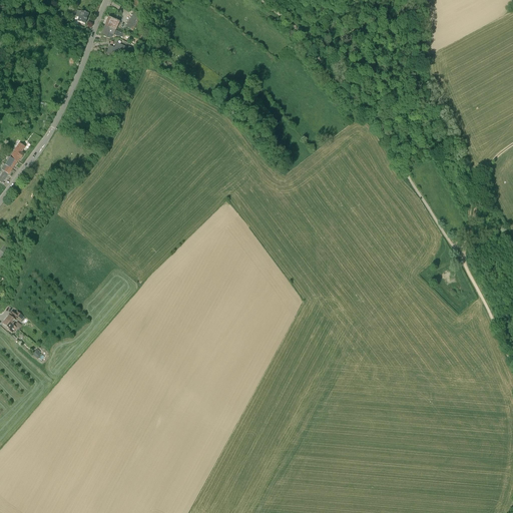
[(138,17),(143,11),(139,8),(136,11),(128,22),(130,23),(128,28),(134,32),(136,30),(138,31),(138,33),(136,36),(141,39),(143,33),(139,31),(144,21),(138,17)]
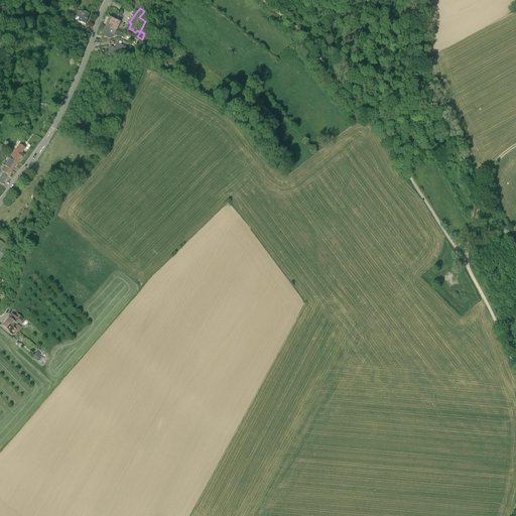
[(79,22),(86,24),(89,14),(79,10),(77,16),(80,18),(79,22)]
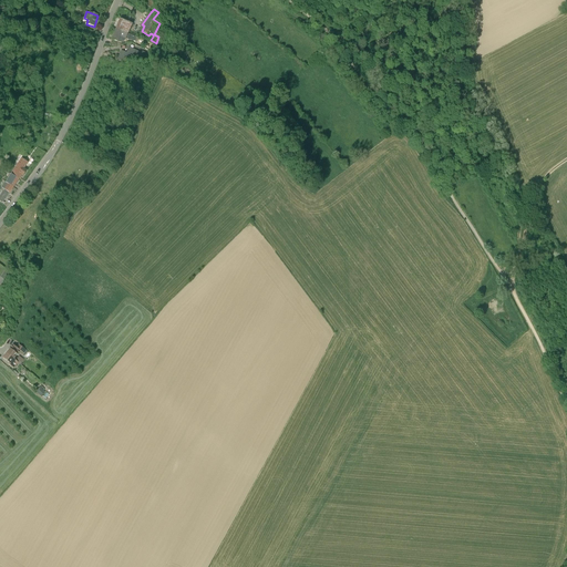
[(120,19),(116,28),(129,33),(132,24),(120,19)]
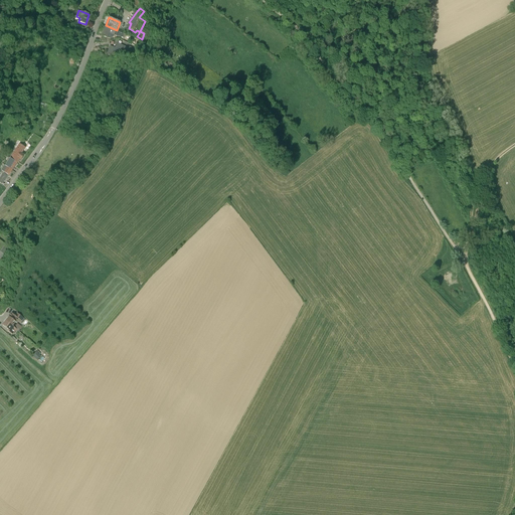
[(117,30),(106,25),(102,36),(108,38),(111,38),(113,37),(114,35),(115,35),(117,36),(124,37),(125,34),(118,32),(116,31),(117,30)]
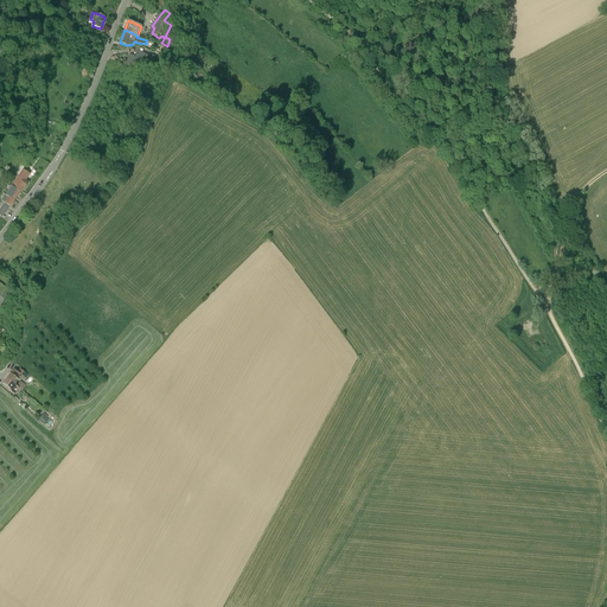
[(132,65),(134,61),(139,62),(140,59),(152,64),(155,56),(153,55),(152,57),(138,51),(136,55),(135,57),(132,56),(131,58),(128,58),(127,63),(132,65)]
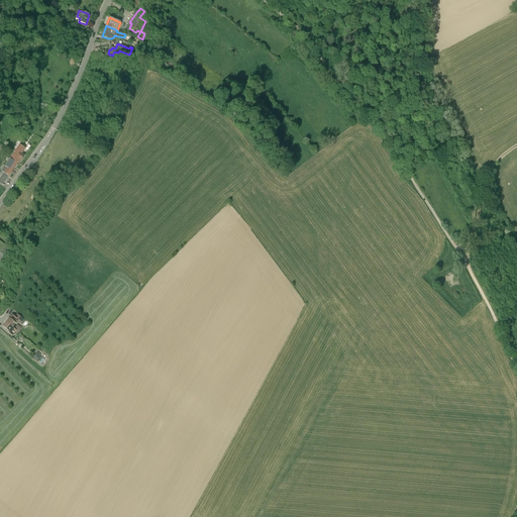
[(10,159),(17,164),(20,160),(21,161),(24,156),(21,153),(25,148),(20,144),(16,150),(13,154),(10,159)]
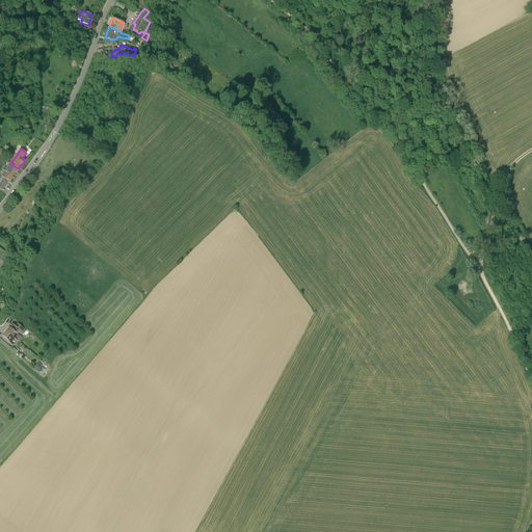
[(6,170),(12,176),(18,168),(10,163),(6,170)]
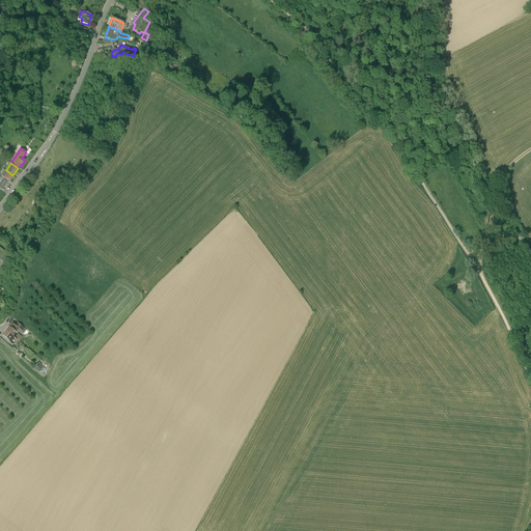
[(8,180),(12,175),(6,170),(2,175),(4,177),(8,180)]
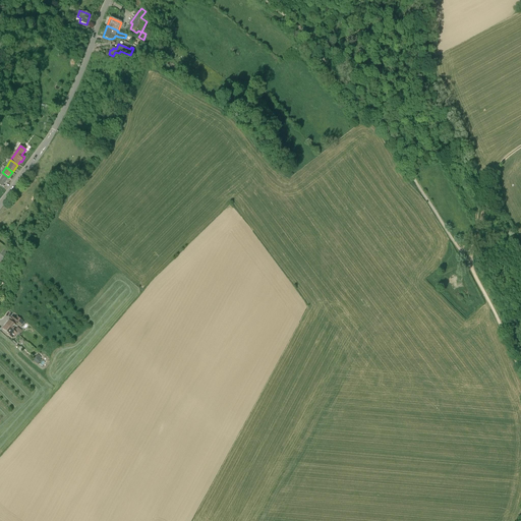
[(4,174),(0,180),(0,184),(2,186),(8,177),(4,174)]
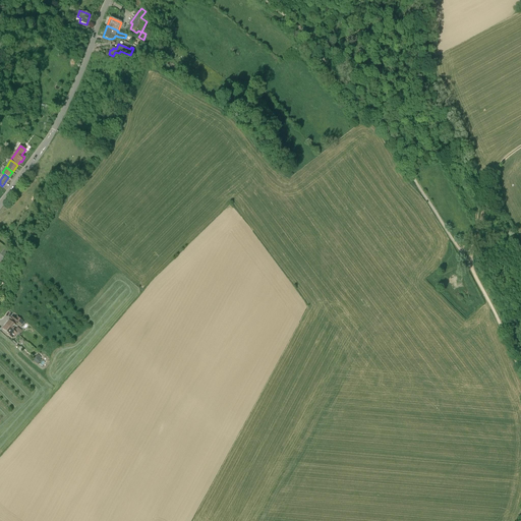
[(13,330),(14,329),(18,323),(23,327),(25,324),(17,316),(15,320),(12,316),(6,325),(13,330)]
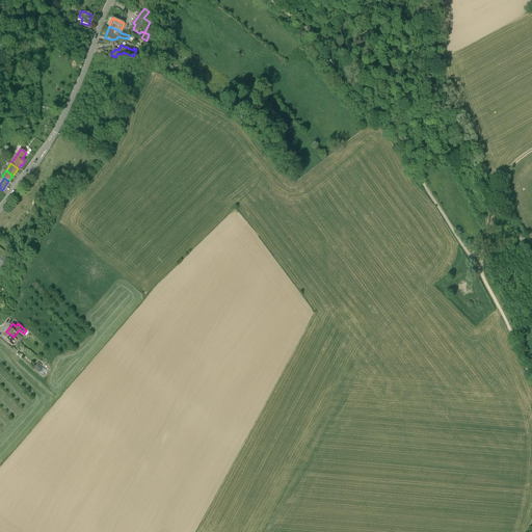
[(6,331),(2,336),(8,341),(7,342),(12,346),(16,341),(18,339),(15,336),(14,337),(6,331)]
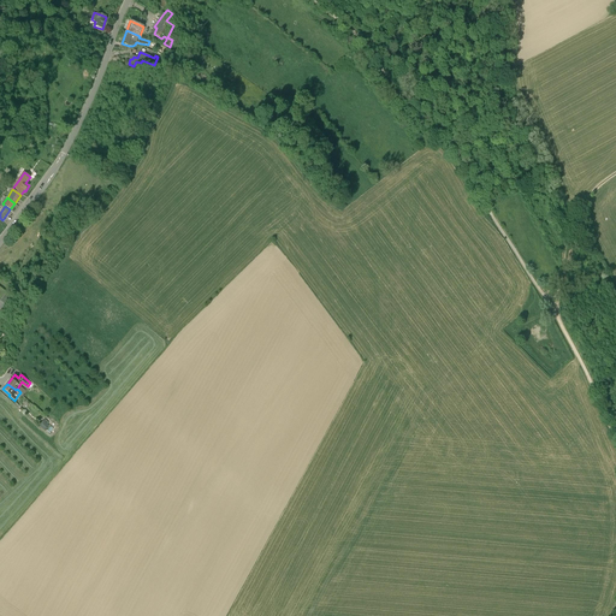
[(45,419),(39,426),(45,431),(49,426),(47,424),(48,422),(45,419)]
